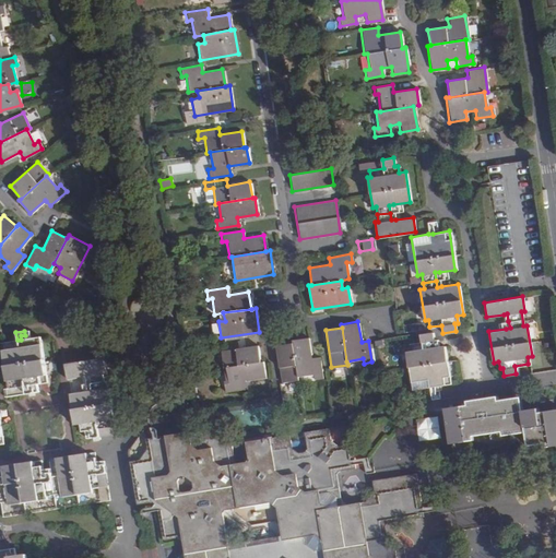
[(429,386),(434,386),(450,382),(444,344),(438,345),(437,339),(434,339),(433,331),(420,333),(422,341),(407,343),(409,351),(405,351),(412,389),(429,386)]
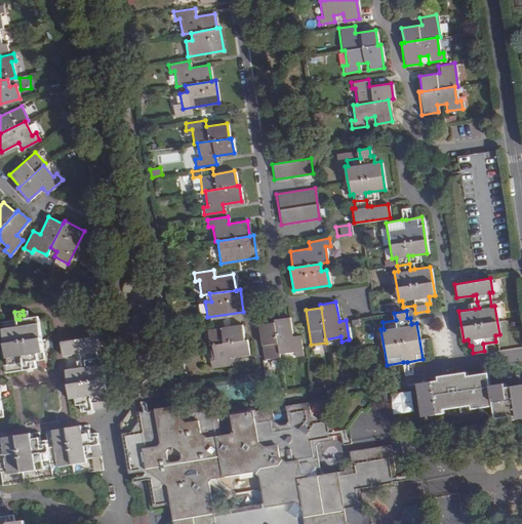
[(19,319),(16,319),(0,322),(6,364),(2,364),(3,371),(24,369),(23,362),(27,361),(42,359),(36,316),(19,319)]
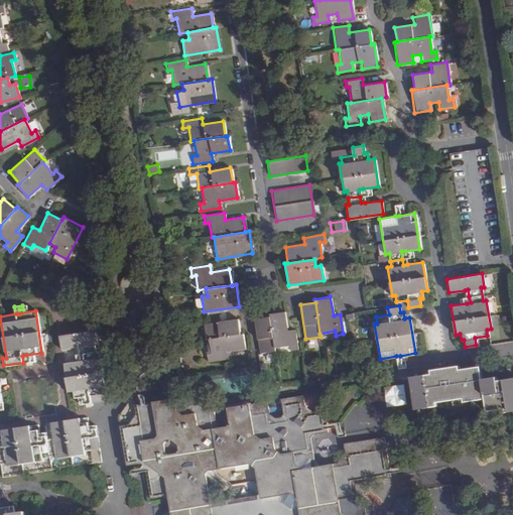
[(268,313),(269,316),(274,348),(288,345),(289,350),(296,349),(293,329),(286,330),(283,311),(268,313)]
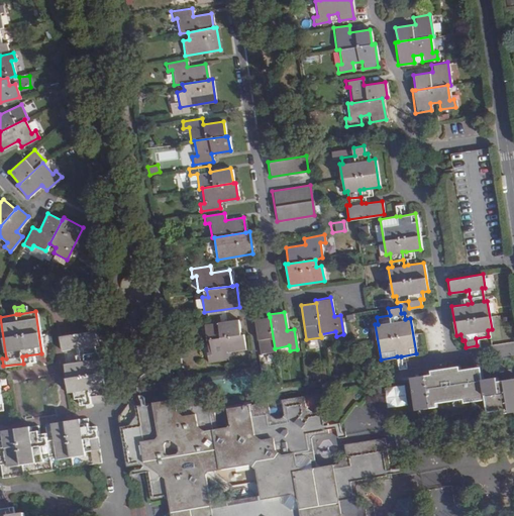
[(275,348),(270,317),(254,319),(260,353),(275,351),(275,348)]
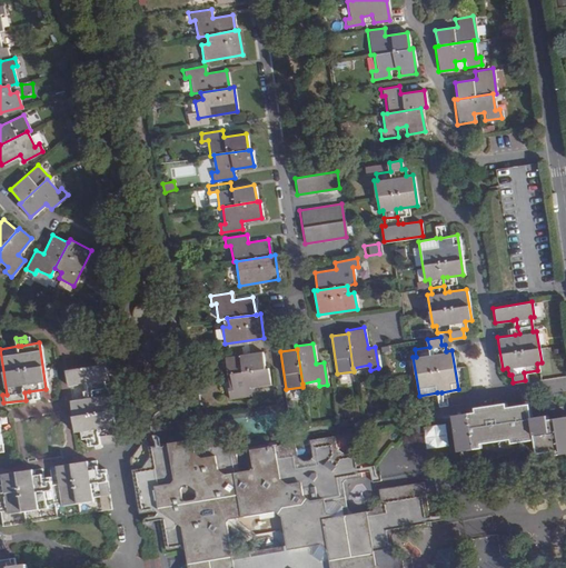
[(229,372),(264,368),(260,351),(224,357),(226,374),(229,372)]
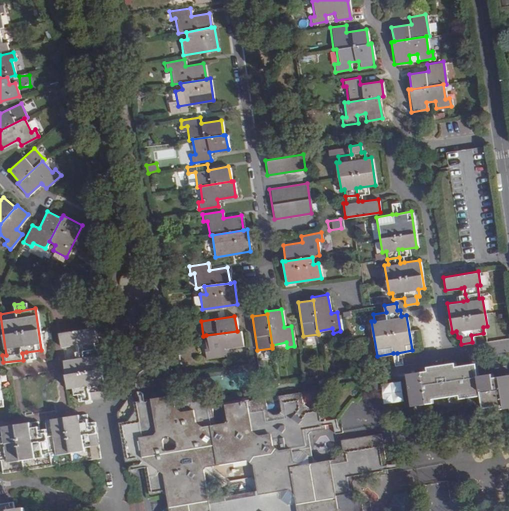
[(65,374),(100,368),(98,355),(95,355),(93,343),(96,342),(94,328),(59,333),(61,347),(80,344),(81,351),(82,358),(79,358),(63,361),(65,374)]
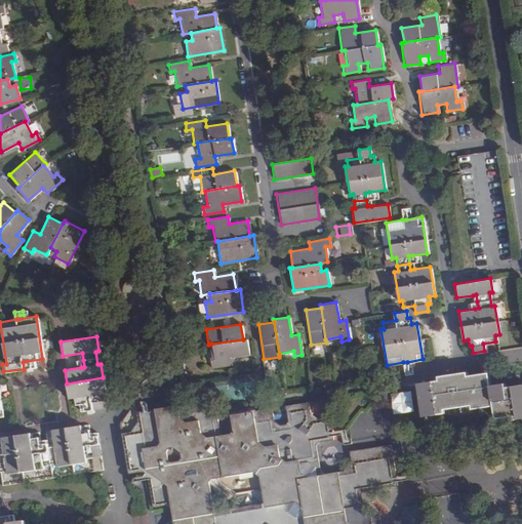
[(246,338),(243,339),(211,344),(214,359),(209,360),(210,367),(231,364),(230,357),(248,354),(246,338)]
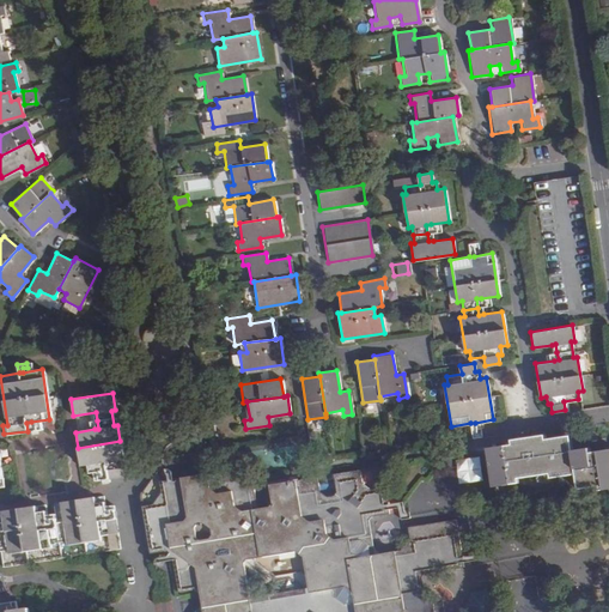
[(573,472),(570,448),(568,434),(543,437),(543,434),(510,438),(511,443),(486,447),(492,484),(517,480),(516,476),(549,471),(549,476),(573,472)]
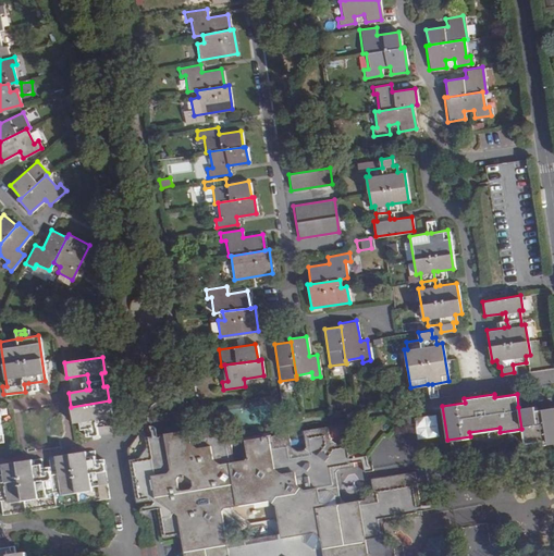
[(111,417),(109,400),(71,407),(73,423),(78,422),(79,429),(91,427),(96,427),(109,424),(108,417),(111,417)]
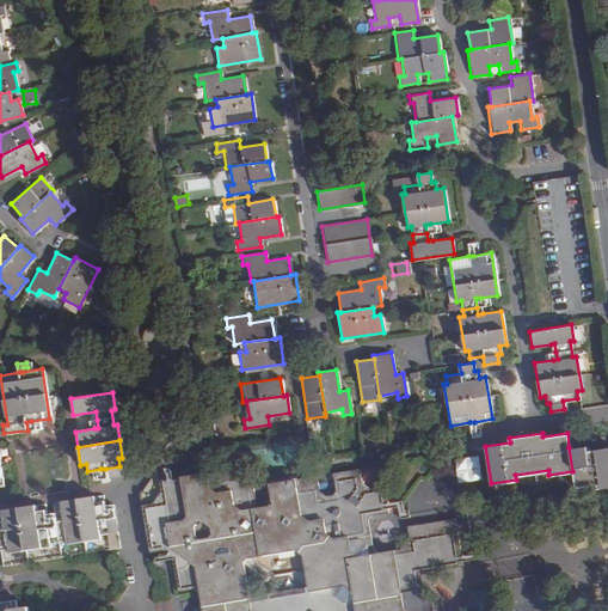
[(587,445),(569,447),(572,471),(575,486),(593,482),(593,488),(607,484),(607,446),(588,450),(587,445)]
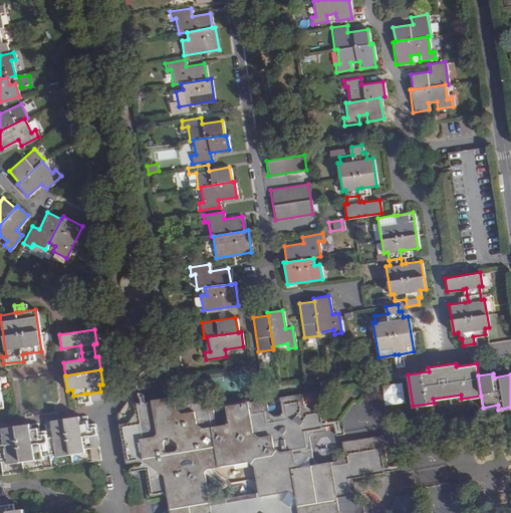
[(399,382),(378,385),(380,404),(401,402),(399,382)]
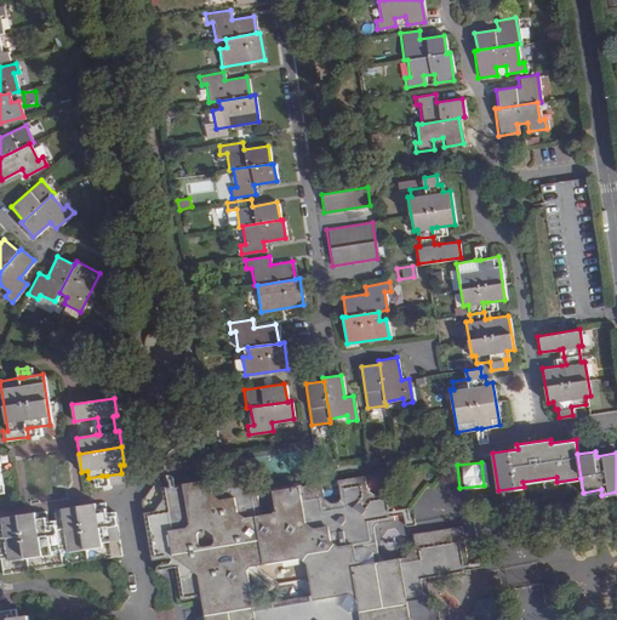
[(123,482),(121,473),(107,476),(108,484),(123,482)]
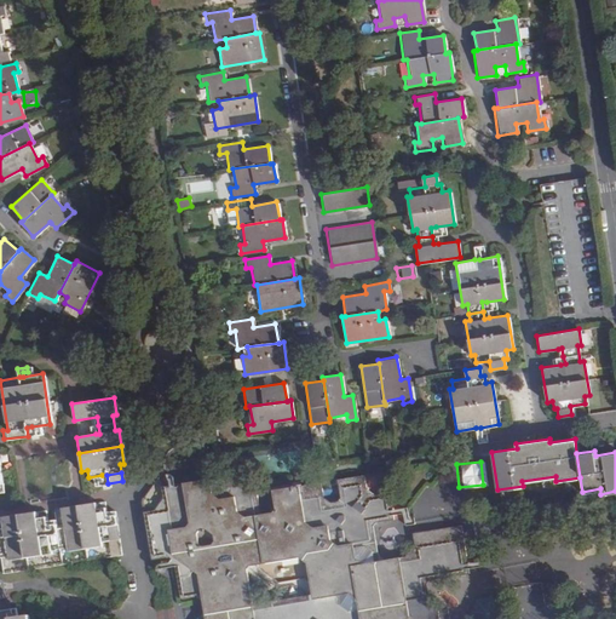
[(194,481),(186,482),(161,486),(163,498),(155,508),(150,510),(157,557),(165,557),(172,565),(178,599),(193,596),(201,602),(202,608),(202,609),(203,617),(201,618),(437,618),(436,609),(427,602),(426,599),(415,600),(412,597),(410,591),(406,588),(410,582),(425,579),(427,574),(443,572),(447,575),(466,572),(459,523),(454,525),(447,526),(432,528),(425,529),(421,529),(412,543),(403,555),(393,556),(386,557),(375,560),(370,525),(373,521),(391,517),(386,492),(373,494),(364,489),(362,475),(335,479),(337,486),(339,497),(335,500),(329,502),(323,503),(315,498),(321,489),(320,481),(283,487),(276,488),(271,489),(275,508),(271,511),(266,520),(259,521),(255,519),(254,515),(253,504),(257,503),(255,493),(251,489),(245,486),(229,474),(220,476),(205,479),(197,480),(194,481)]
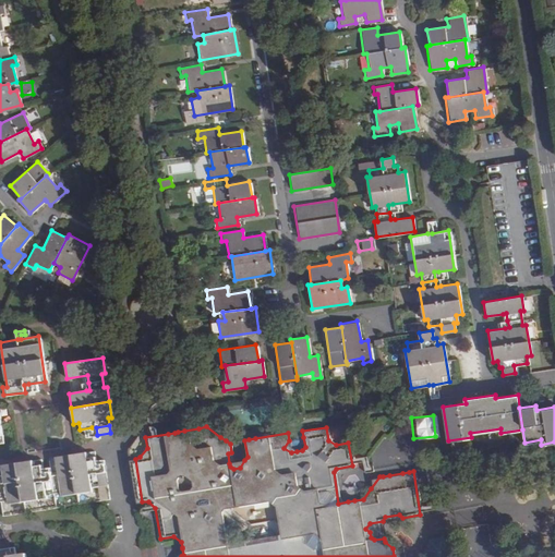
[(290,446),(289,440),(284,448),(291,452),(297,451),(290,446)]
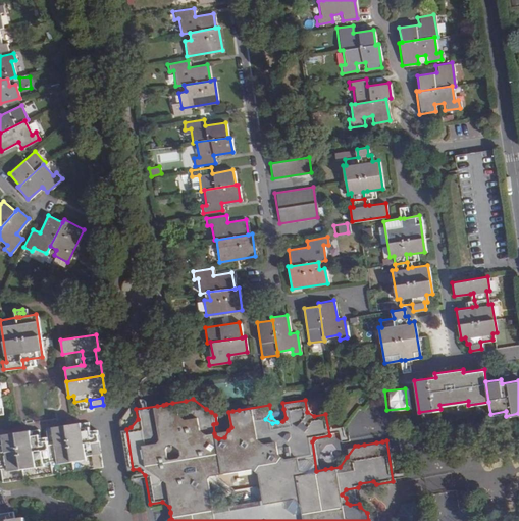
[(101,466),(96,432),(92,433),(93,436),(89,437),(88,430),(87,427),(81,428),(80,423),(65,425),(72,470),(101,466)]
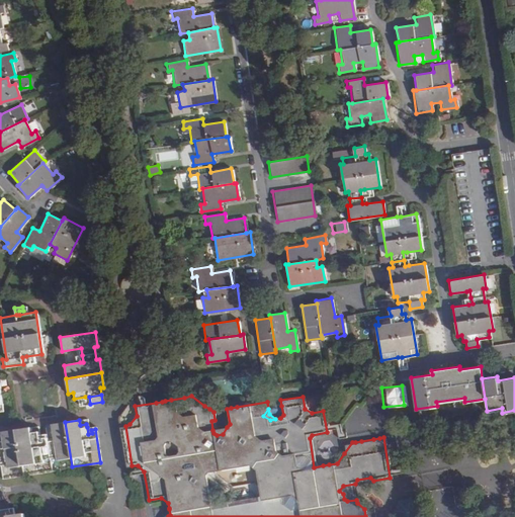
[(72,466),(65,422),(51,424),(54,440),(54,443),(48,444),(39,445),(38,442),(36,431),(30,432),(30,427),(15,429),(23,475),(72,466)]
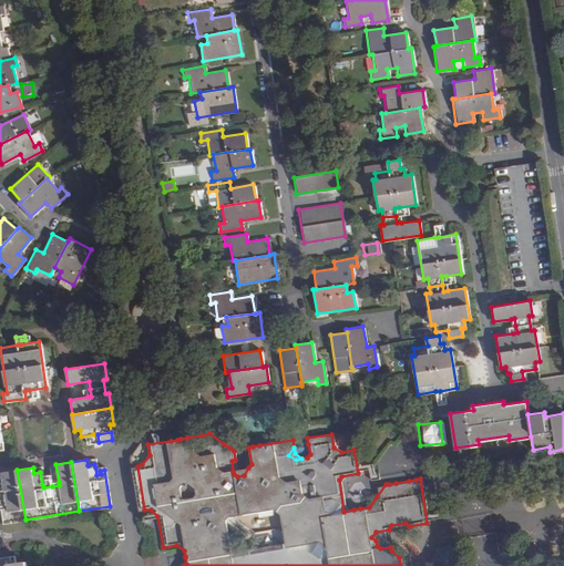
[(144,510),(137,466),(130,467),(137,511),(144,510)]
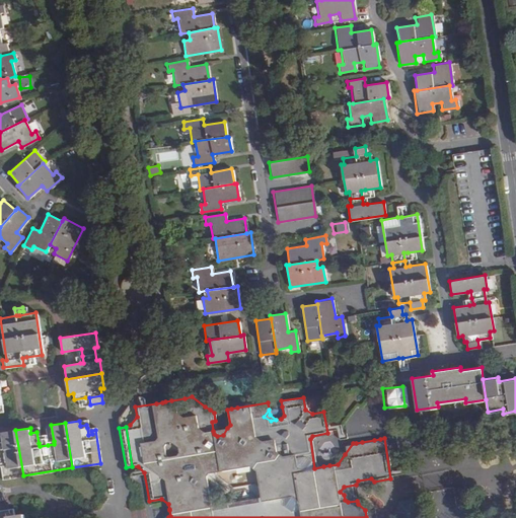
[(2,478),(23,475),(15,430),(1,432),(4,449),(0,450),(0,465),(2,478)]
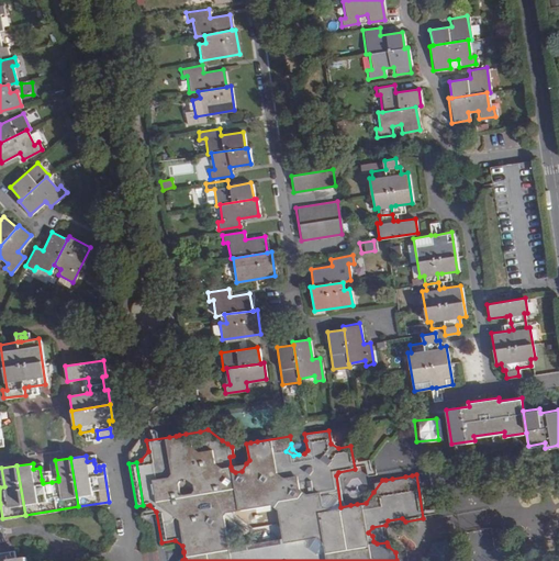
[(52,482),(51,479),(49,474),(45,474),(46,479),(42,480),(43,483),(52,482)]
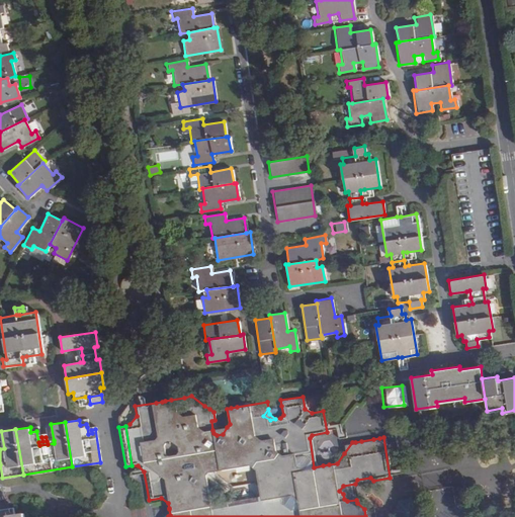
[(343,444),(344,453),(352,442),(343,444)]
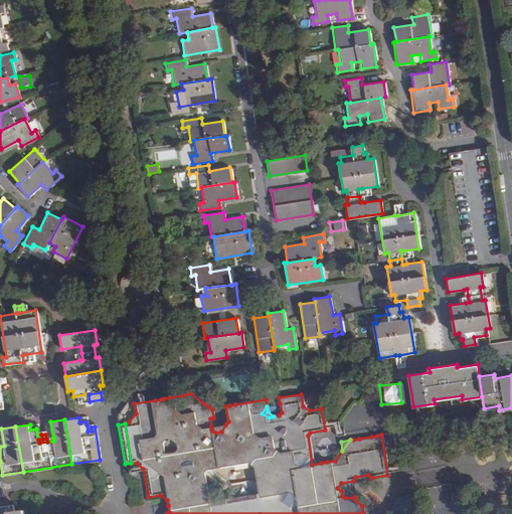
[(352,484),(353,481),(341,483),(337,488),(341,491),(342,496),(345,498),(354,497),(352,484)]
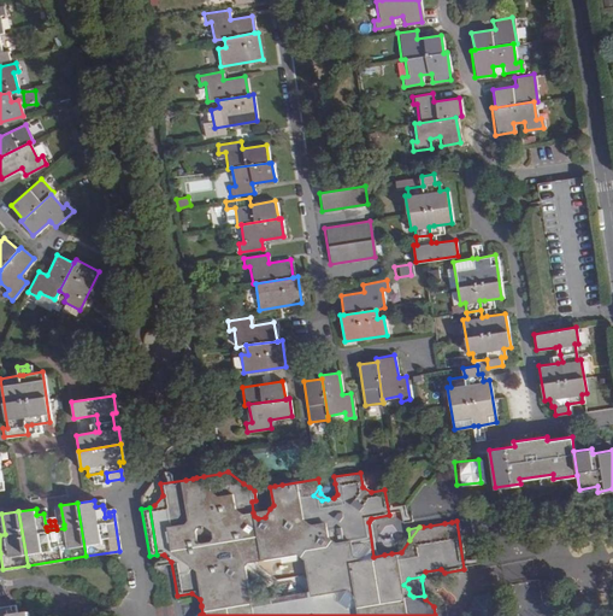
[(490,587),(476,590),(469,600),(470,615),(471,615),(497,615),(504,609),(501,596),(490,587)]
